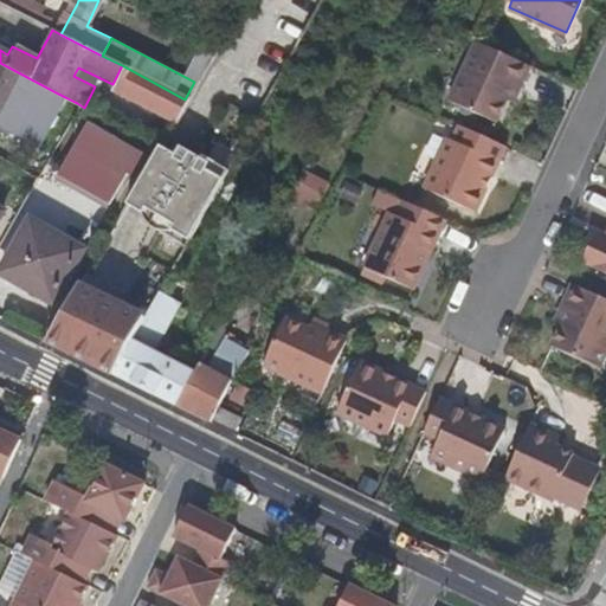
[(0,40),(0,50),(7,55),(12,46),(0,40)]
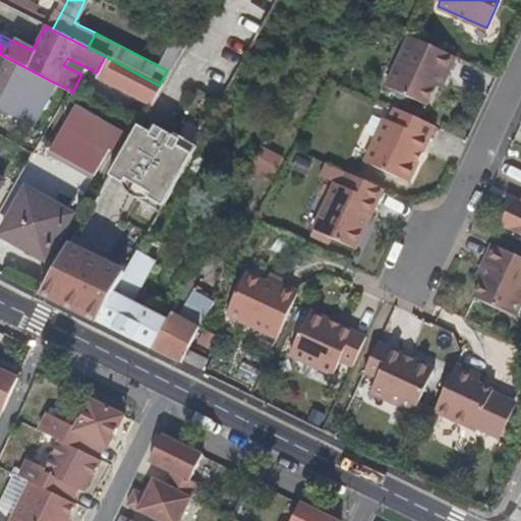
[(445,75),(453,56),(408,35),(386,85),(425,105),(440,72),(445,75)]
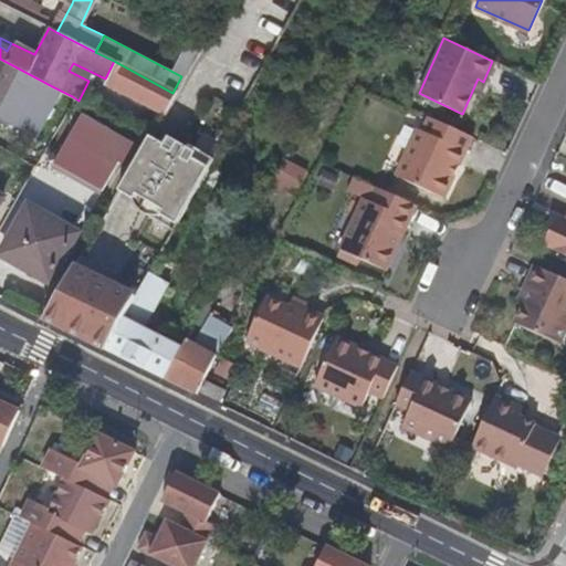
[(52,86),(0,59),(0,115),(28,132),(52,86)]
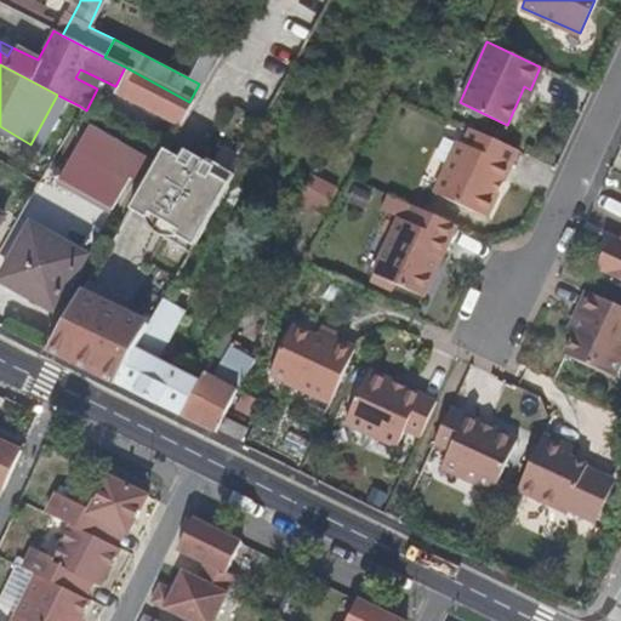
[(125,67),(115,86),(178,119),(189,102),(125,67)]
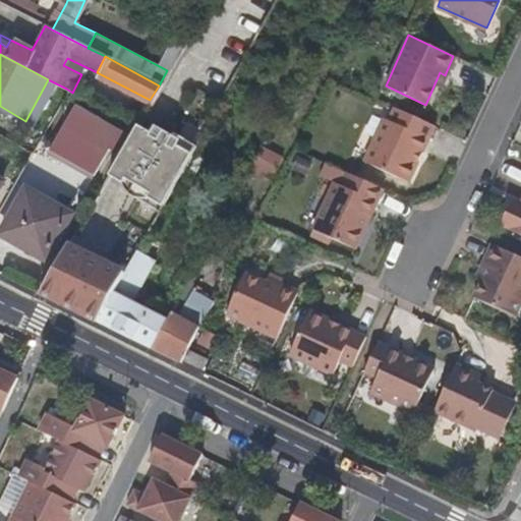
[(46,148),(91,174),(117,129),(71,103),(46,148)]
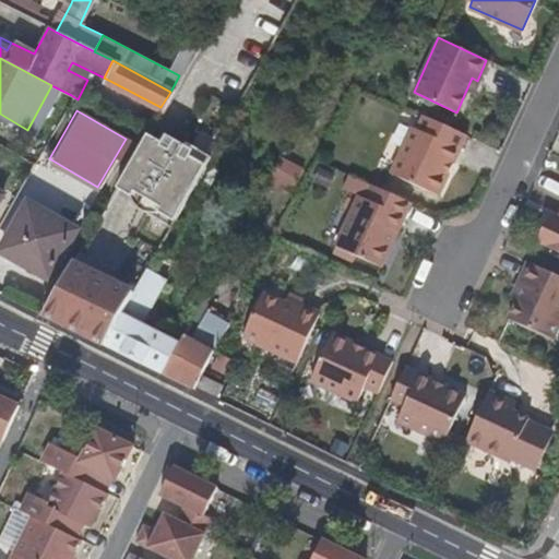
[(452,161),(466,134),(433,119),(426,133),(411,126),(390,170),(437,193),(444,179),(439,177),(447,159),(452,161)]
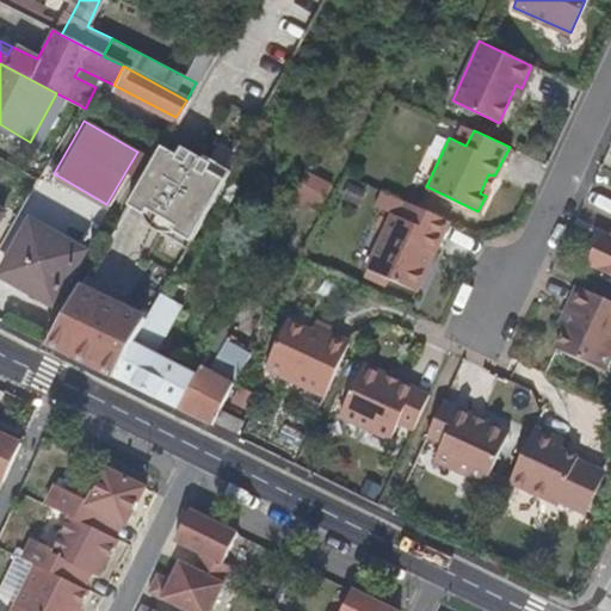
[(160,144),(156,144),(123,205),(141,214),(142,222),(148,228),(155,232),(162,229),(184,242),(228,167),(201,152),(197,155),(177,146),(172,153),(160,144)]
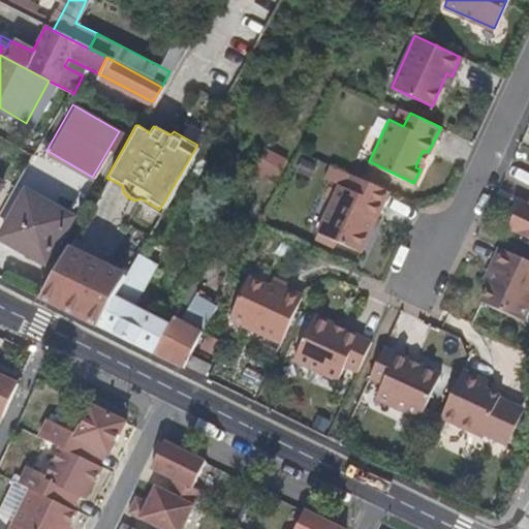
[(270,149),(257,175),(279,186),(291,159),(270,149)]
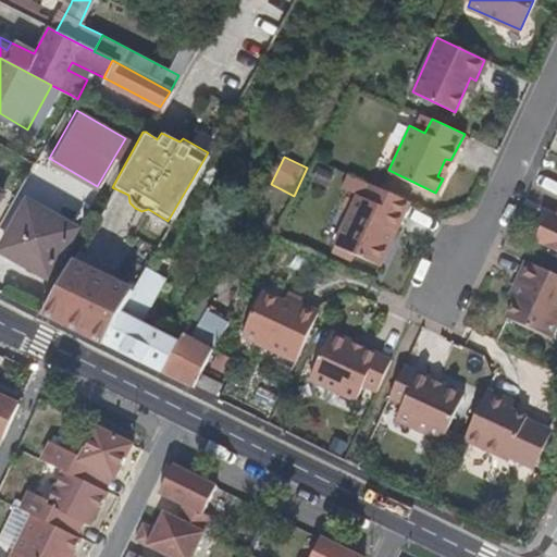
[(397,227),(407,201),(369,183),(363,196),(357,194),(334,242),(380,263),(390,243),(386,240),(392,226),(397,227)]
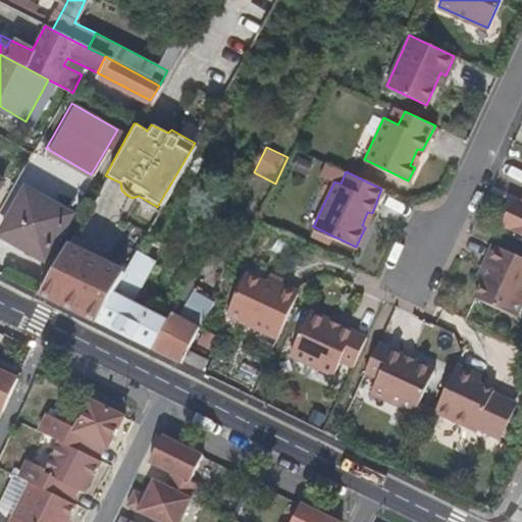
[(24,191),(0,232),(0,235),(43,260),(69,215),(24,191)]
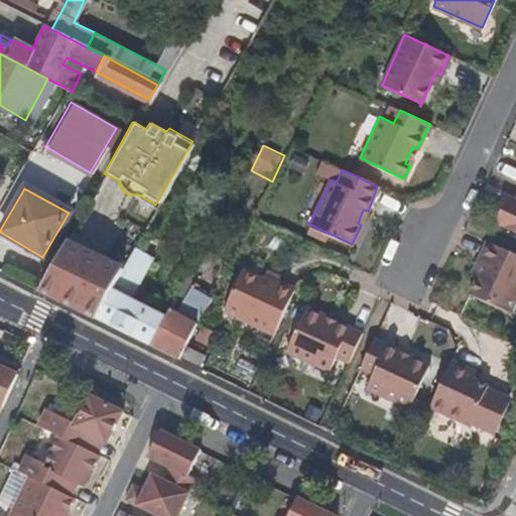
[(503,224),(501,228),(515,234),(515,204),(515,205),(509,202),(499,222),(503,224)]
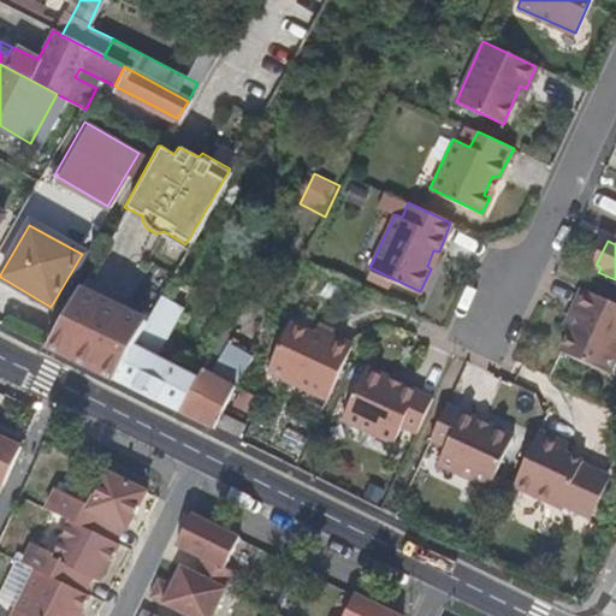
[(84,276),(80,284),(89,289),(95,280),(84,276)]
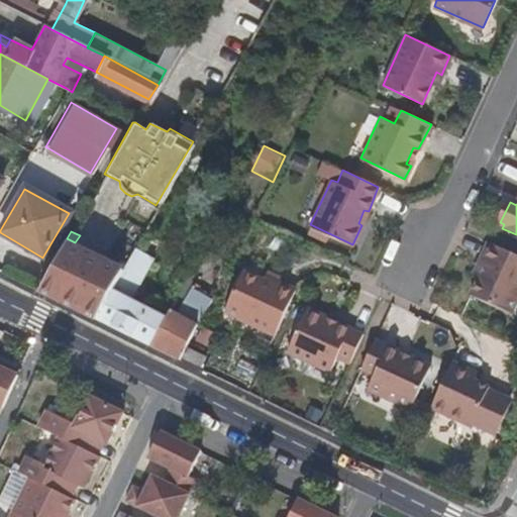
[(211,244),(204,239),(197,252),(205,256),(211,244)]
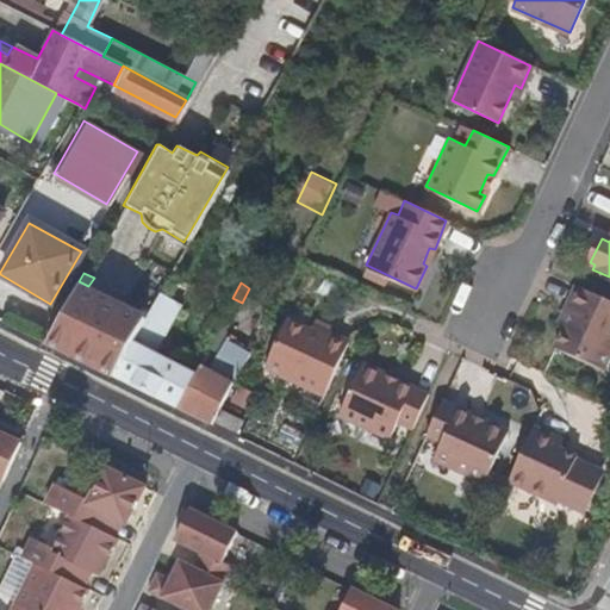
[(76,286),(43,342),(60,350),(111,375),(142,318),(76,286)]
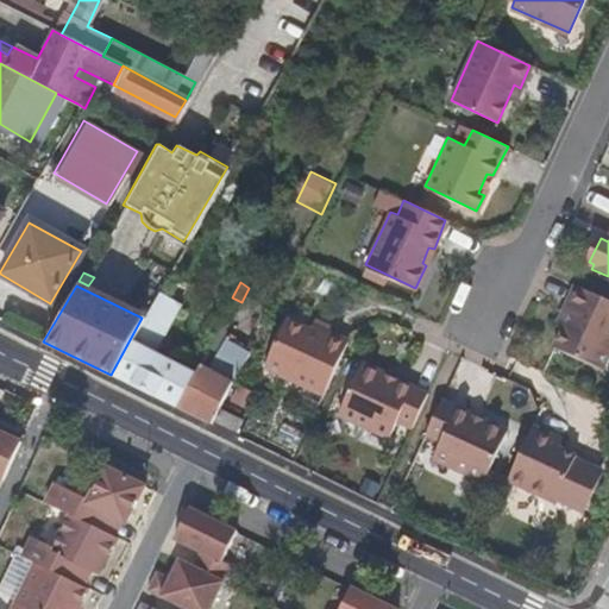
[(600,368),(608,347),(608,301),(573,286),(564,306),(569,307),(552,345),(600,368)]
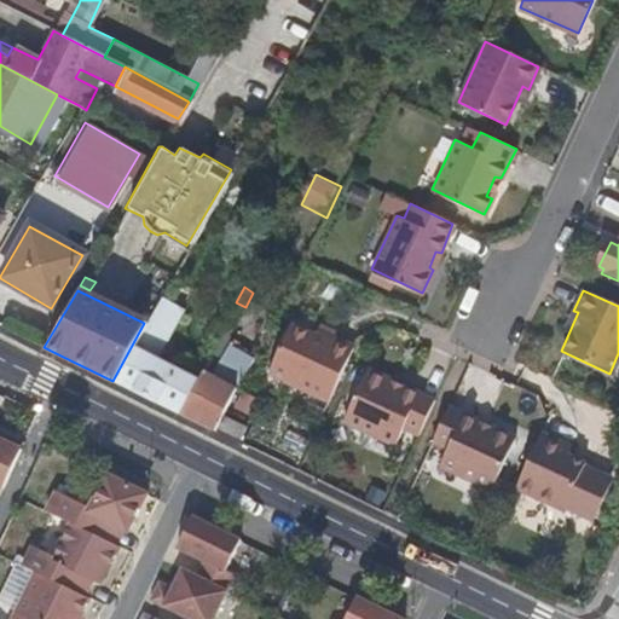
[(258,296),(252,310),(260,314),(268,301),(258,296)]
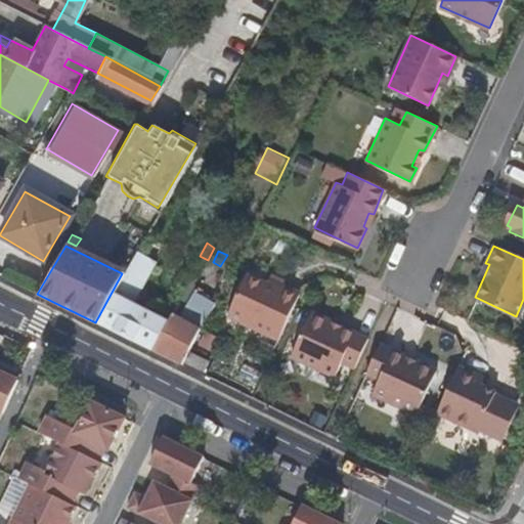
[(122,273),(95,322),(149,349),(165,320),(155,316),(122,300),(131,282),(138,286),(149,262),(134,253),(122,273)]
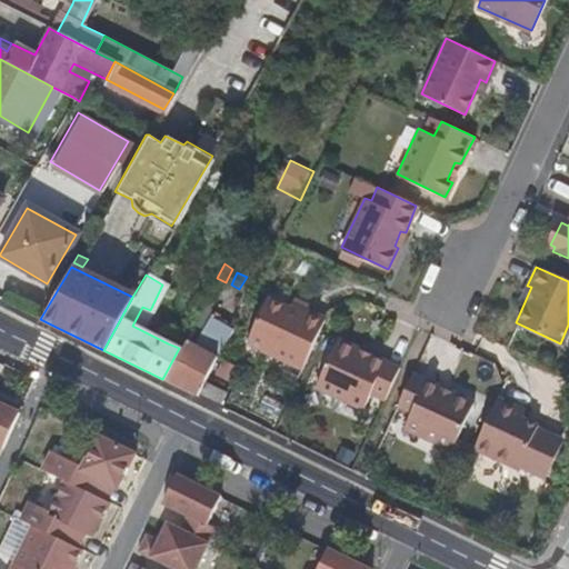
[(245,340),(299,366),(321,315),(303,307),(299,312),(263,298),(245,340)]
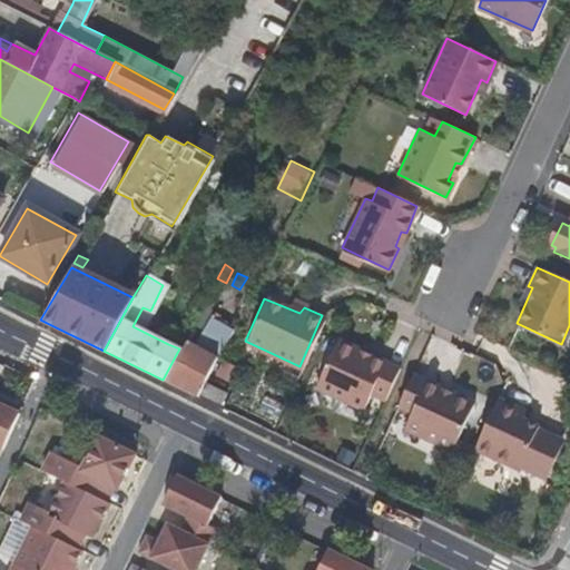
[(192,326),(193,324),(198,314),(187,308),(180,322),(192,326)]
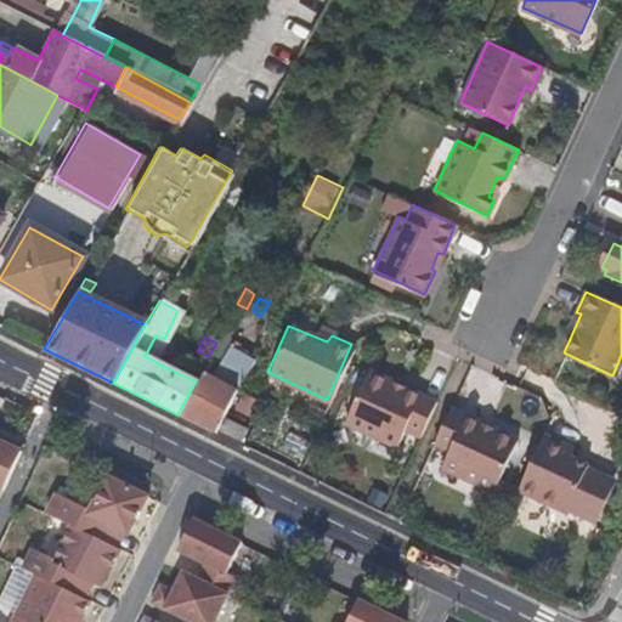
[(196,380),(177,414),(211,433),(244,369),(210,354),(209,356),(207,360),(196,380)]
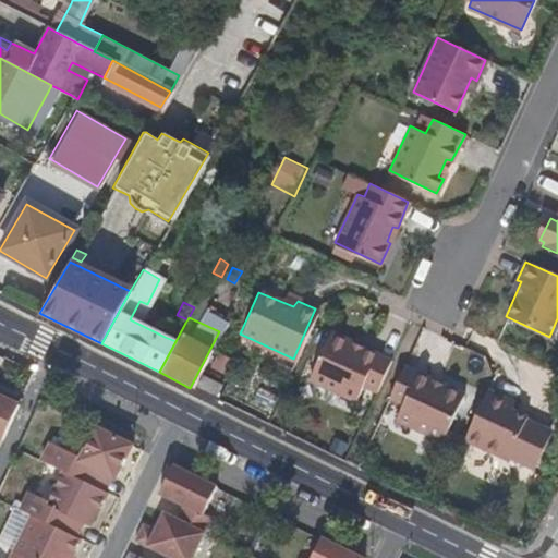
[(165,337),(176,341),(185,323),(174,318),(165,337)]
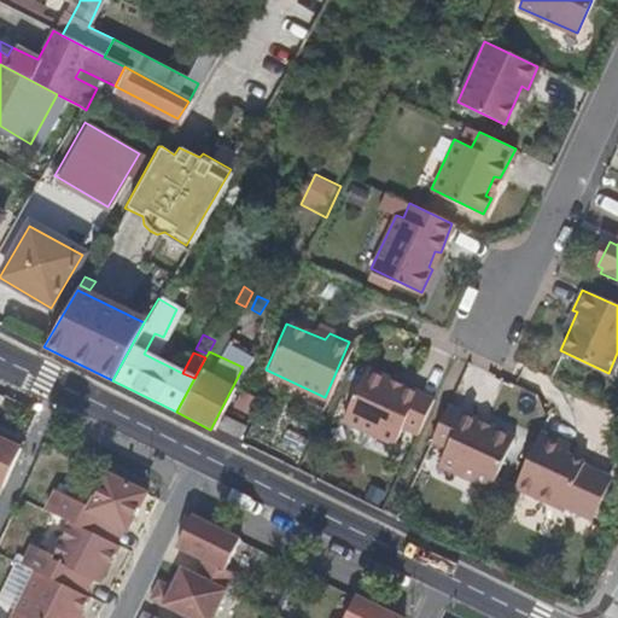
[(398,424),(413,430),(429,396),(401,383),(398,385),(386,382),(386,377),(363,367),(340,418),(391,441),(398,424)]
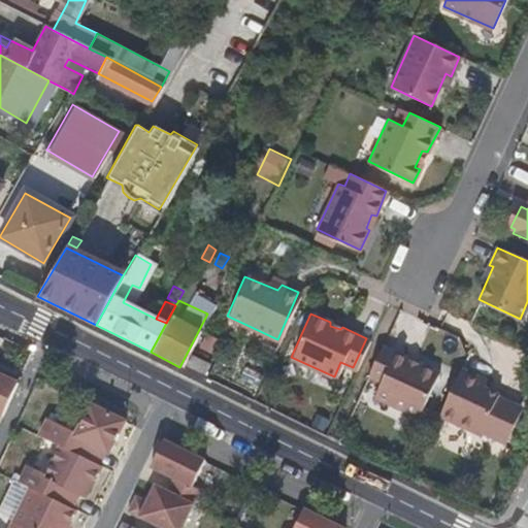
[(380,343),(365,373),(380,380),(373,394),(417,415),(436,371),(419,363),(417,365),(406,361),(406,358),(380,343)]
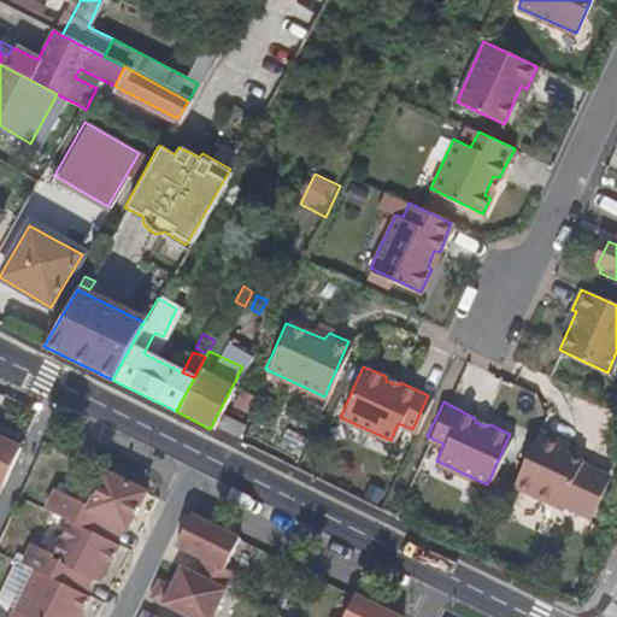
[(534,430),(509,485),(558,506),(560,504),(581,513),(599,475),(579,466),(580,460),(560,452),(564,444),(534,430)]
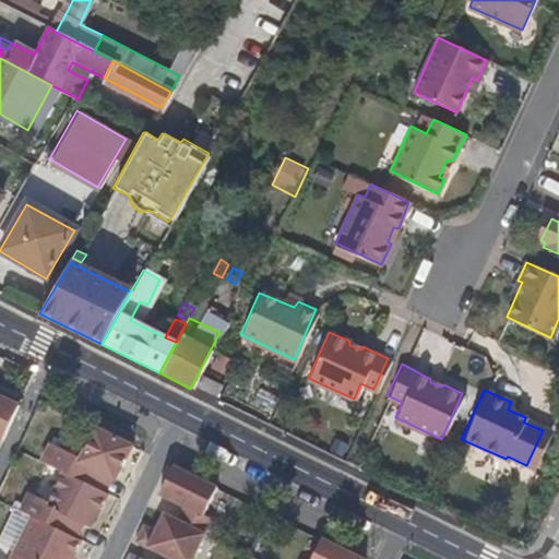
[(0,437),(6,440),(8,436),(22,406),(0,396),(0,437)]
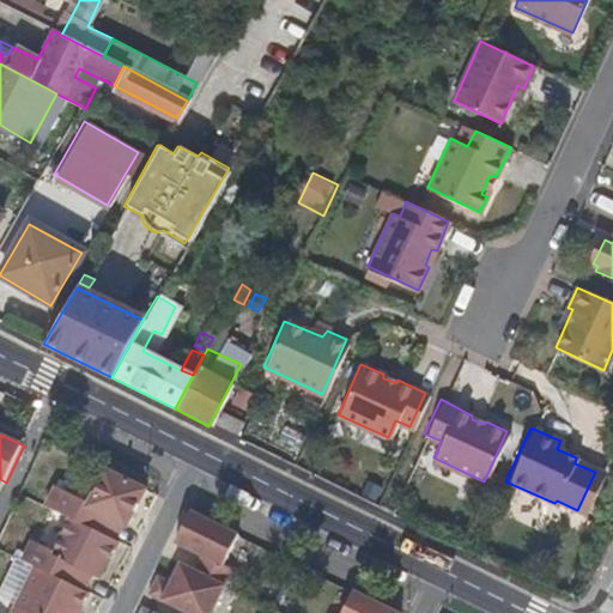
[(76,519),(108,534),(115,519),(132,527),(150,489),(111,469),(96,503),(60,486),(50,507),(76,519)]
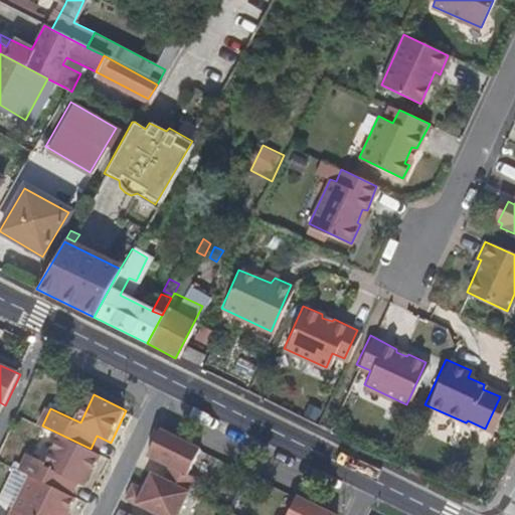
[(194,475),(206,451),(204,450),(167,430),(154,456),(176,468),(170,480),(184,487),(193,492),(200,479),(194,475)]
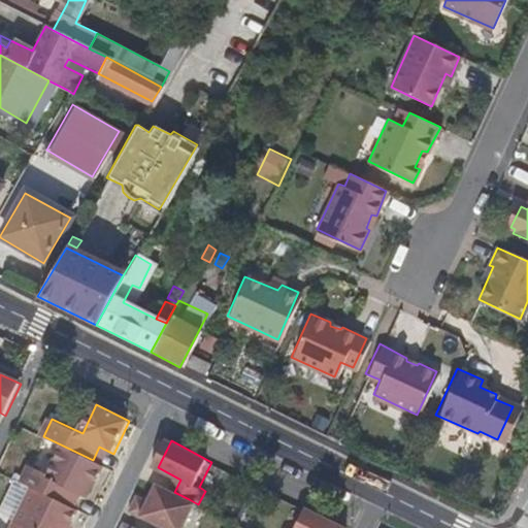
[(33,487),(70,505),(76,492),(89,497),(104,465),(93,460),(65,447),(51,474),(31,465),(23,483),(33,487)]
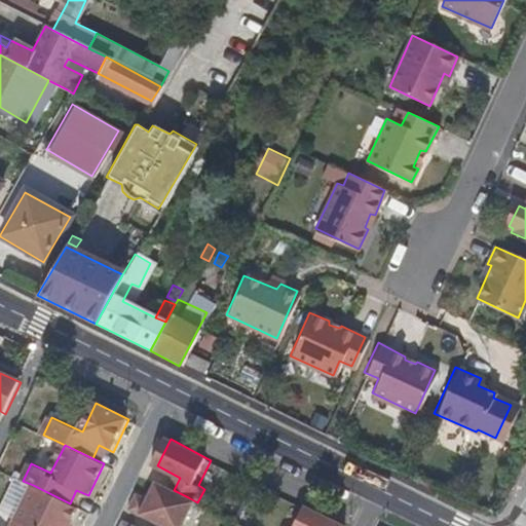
[(166,525),(186,525),(198,503),(197,502),(188,497),(174,490),(161,484),(152,500),(142,495),(135,509),(166,525)]
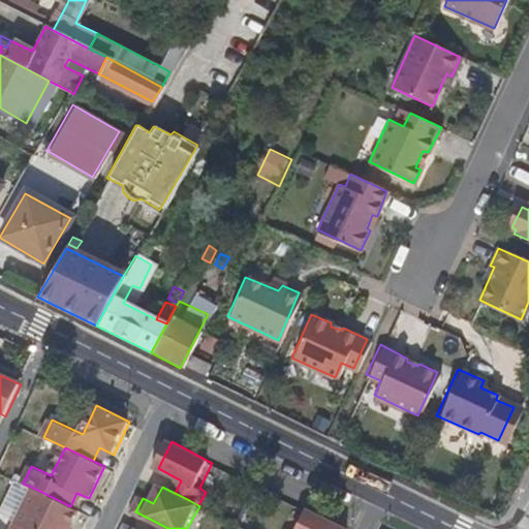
[(33,488),(11,528),(67,528),(76,509),(70,506),(33,488)]
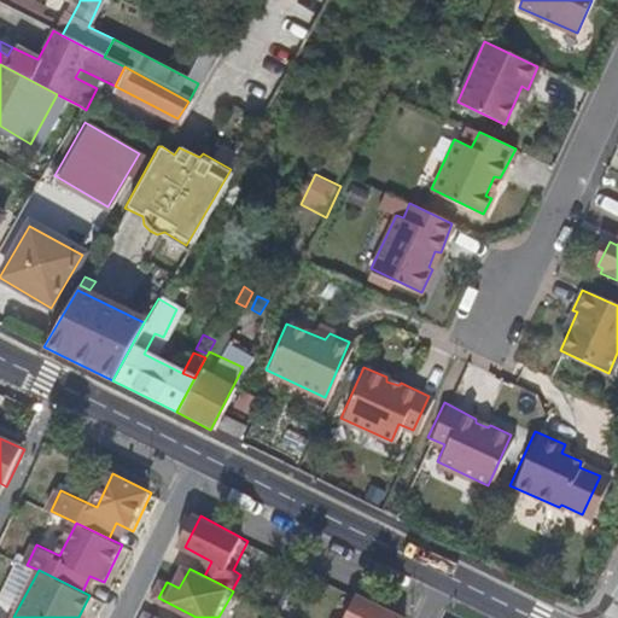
[(353,617),(397,617),(362,600),(353,617)]
